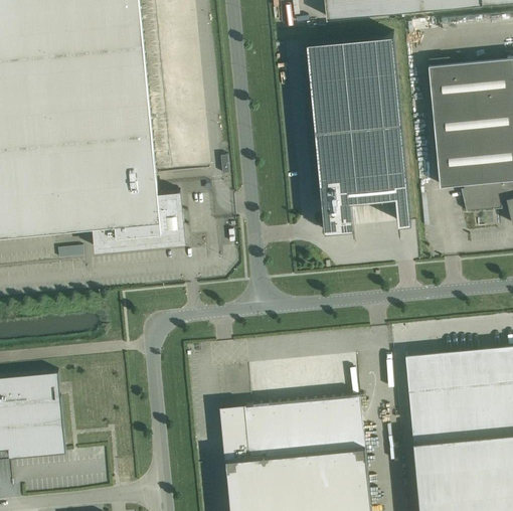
[(182,226),(180,226),(179,214),(181,214),(179,192),(157,194),(138,0),(0,0),(0,234),(93,226),(95,250),(183,242),(182,226)]
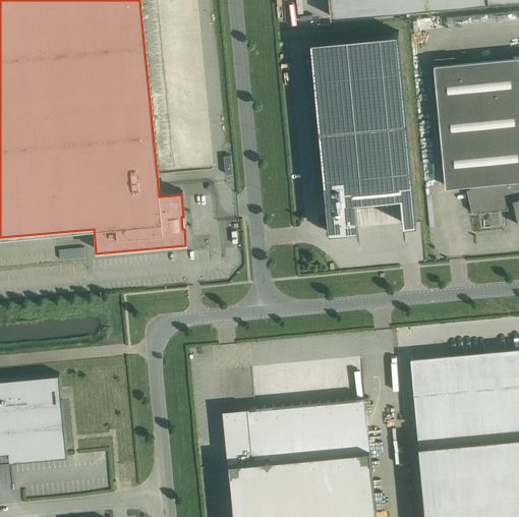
[(518,0),(327,0),(330,20),(330,19),(518,1),(518,0)]
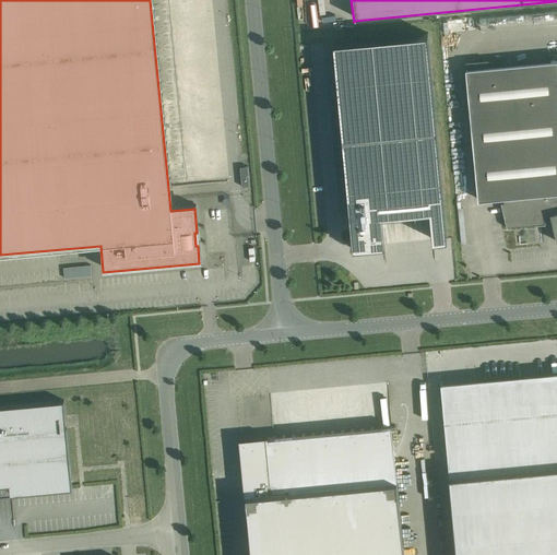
[(426,37),(332,46),(350,231),(351,249),(352,251),(382,248),(380,217),(428,213),(431,244),(446,243),(426,37)]
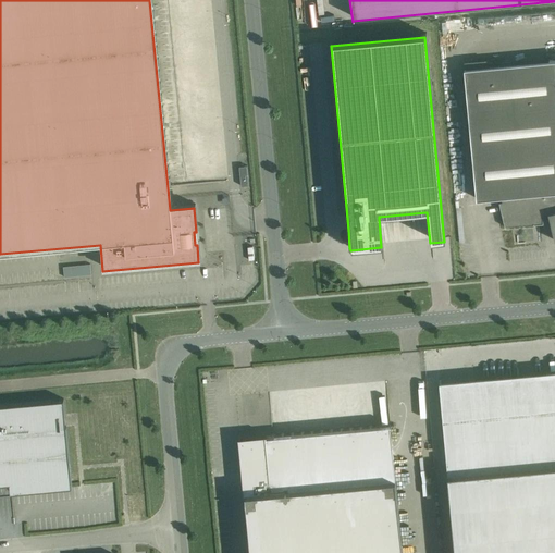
[(554,62),(463,72),(475,203),(500,200),(501,206),(498,206),(497,206),(502,225),(503,225),(531,222),(531,228),(542,228),(541,218),(546,217),(553,245),(554,244),(554,62)]
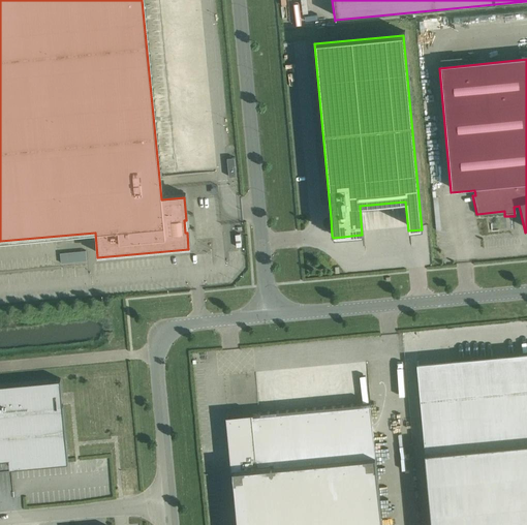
[(59,266),(85,265),(84,254),(58,255),(59,266)]
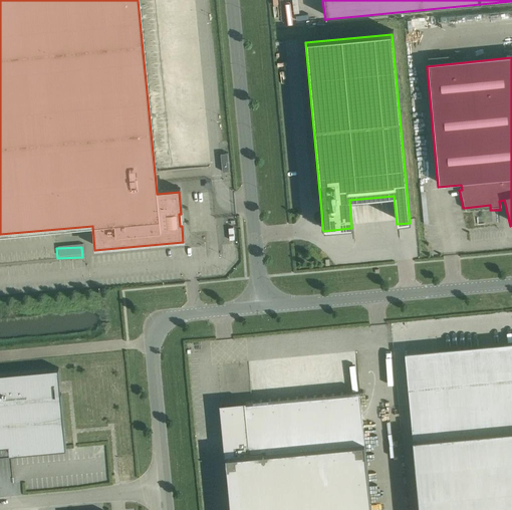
[(511,509),(511,349),(404,360),(412,441),(418,509),(511,509)]
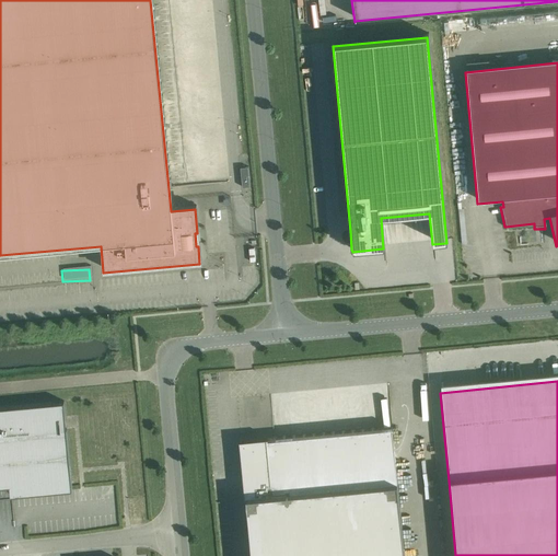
[(0,489),(8,489),(9,498),(70,493),(65,433),(57,433),(56,424),(56,421),(64,420),(62,405),(56,405),(56,407),(0,412),(0,489)]
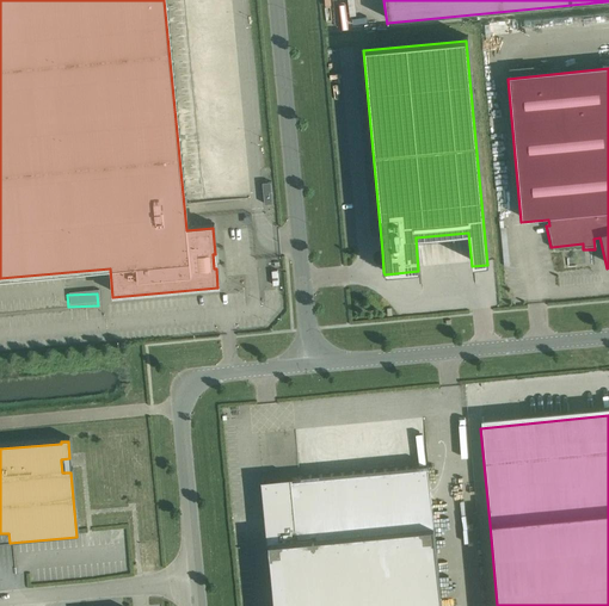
[(288,483),(262,486),(268,544),(268,545),(272,605),(440,605),(432,530),(426,470),(291,482),(288,483)]
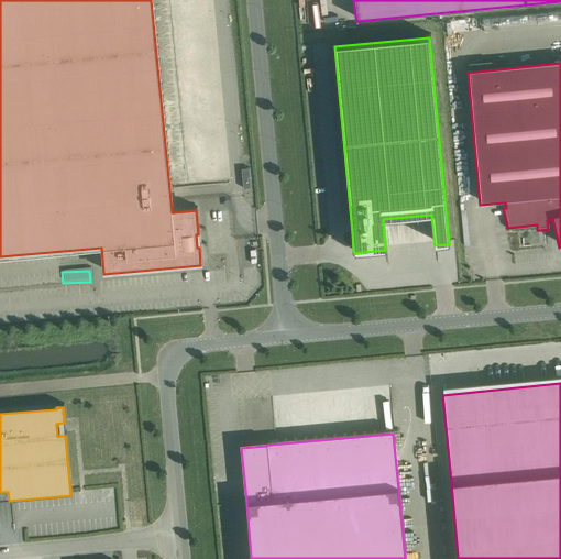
All buildings are outlined.
